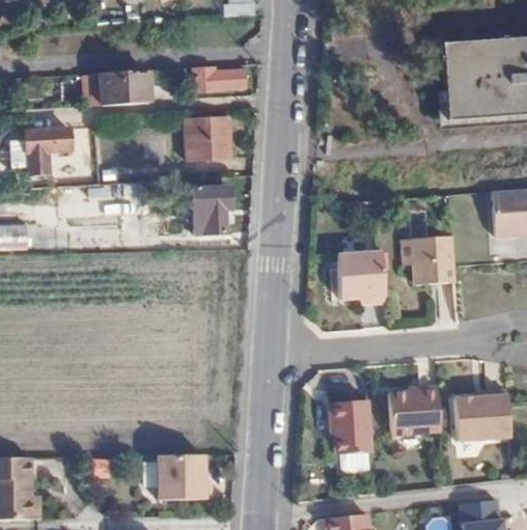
[(526,35),(445,42),(450,118),(526,113),(526,35)]
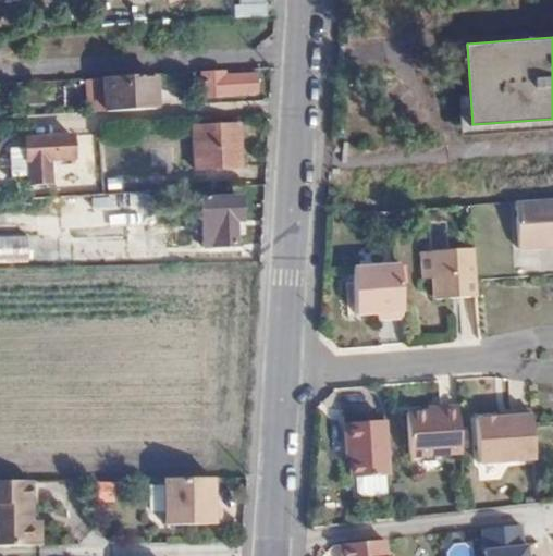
[(226,75),(226,70),(206,72),(206,94),(260,90),(260,74),(226,75)]
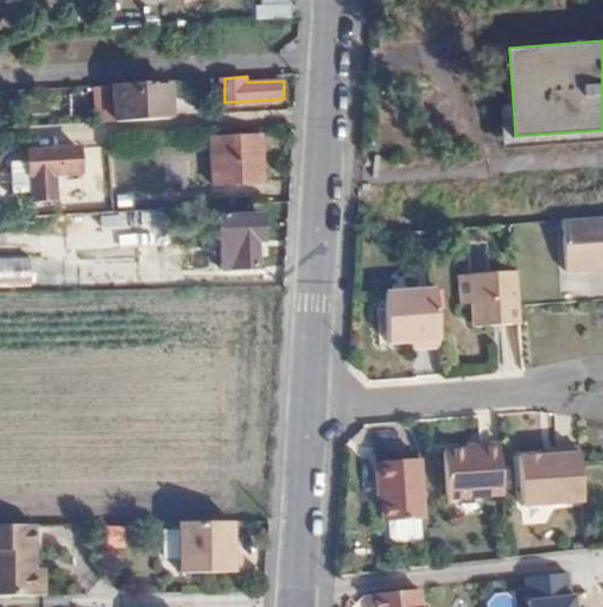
[(100,121),(172,117),(171,82),(153,83),(99,86),(100,121)]
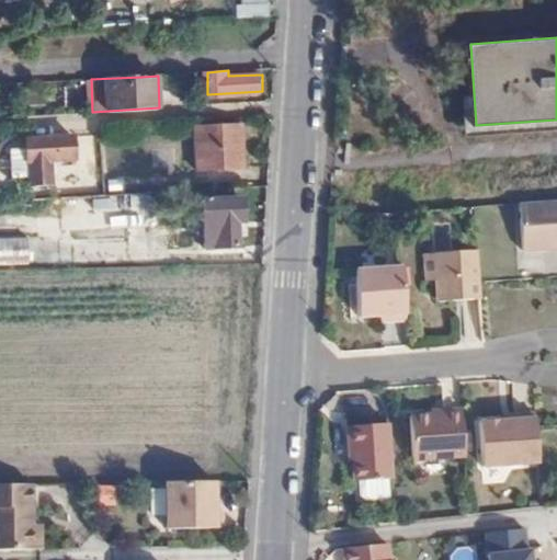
[(243,164),(243,124),(196,126),(197,167),(243,164)]
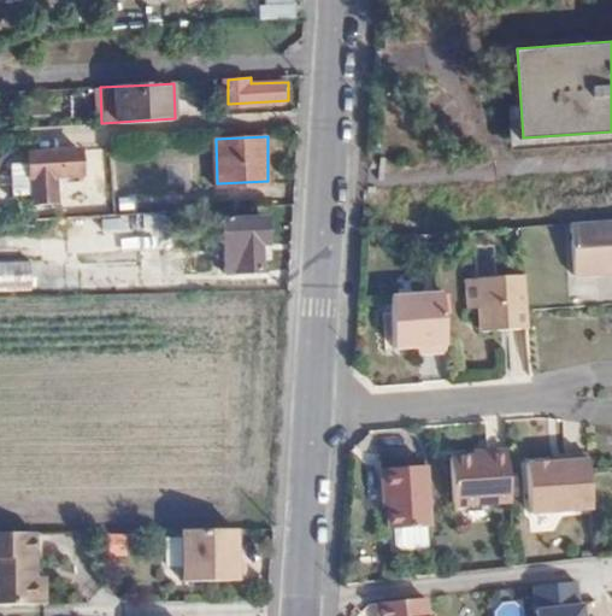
[(80,172),(80,148),(29,151),(29,175),(80,172)]
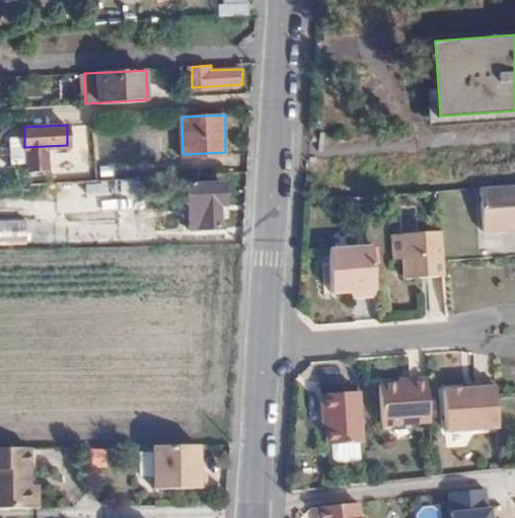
[(144,138),(145,154),(165,153),(165,138),(144,138)]
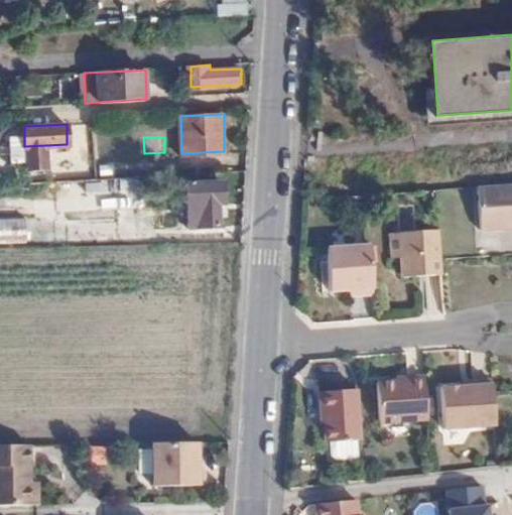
[(164,176),(76,180),(77,198),(164,196),(164,176)]
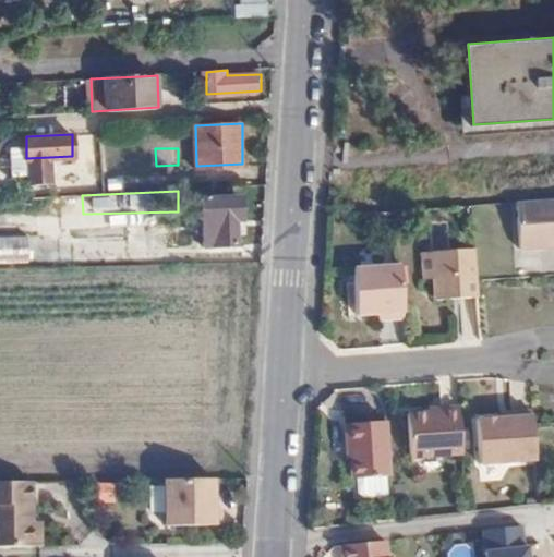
[(553,196),(517,200),(520,246),(553,243),(553,196)]
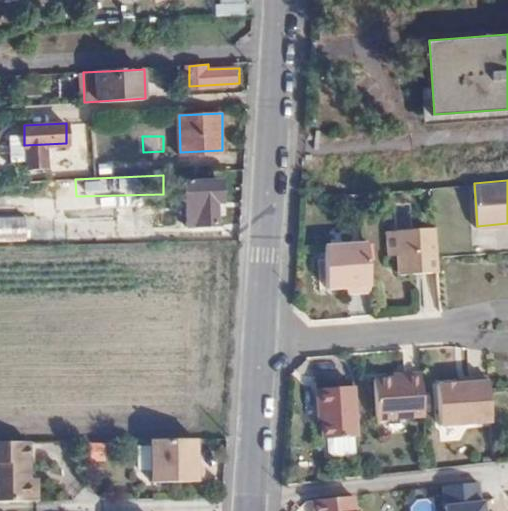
[(223,205),(222,183),(185,184),(187,229),(217,228),(218,205),(223,205)]
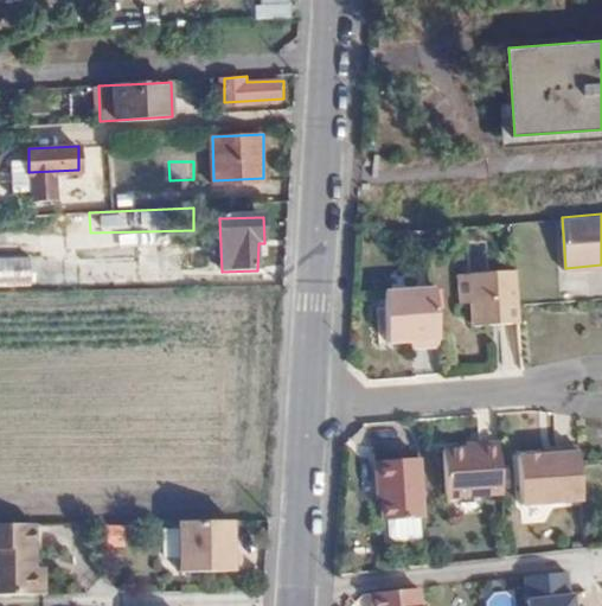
[(0,287),(68,287),(68,259),(0,257),(0,287)]
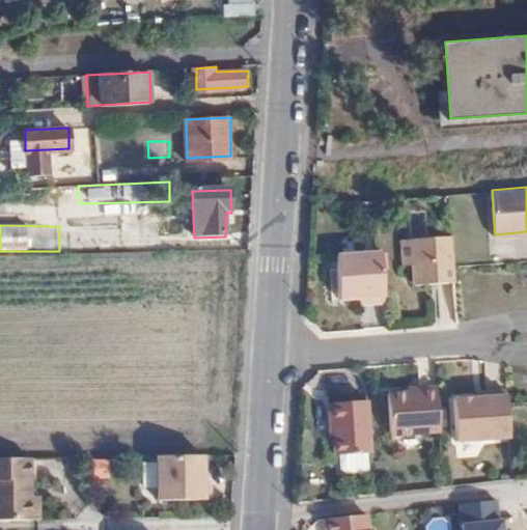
[(413,282),(455,280),(454,267),(451,232),(401,234),(403,260),(412,261),(413,282)]
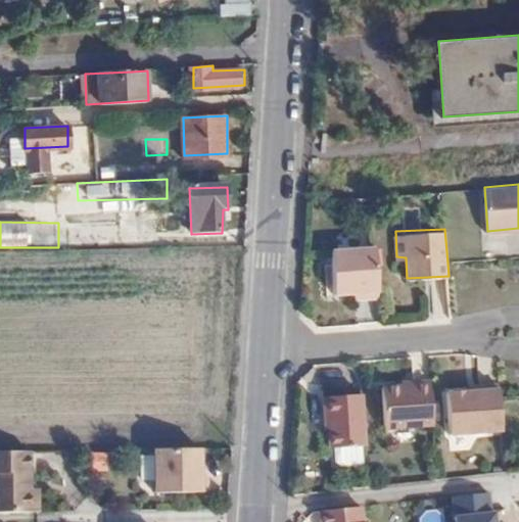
[(379,294),(376,245),(331,248),(334,290),(361,289),(362,295),(379,294)]
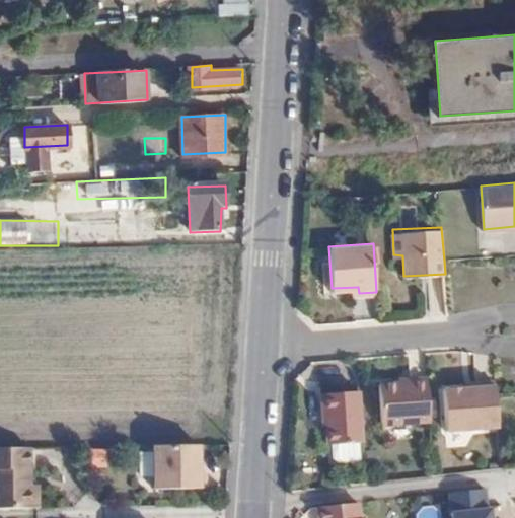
[(386,424),(431,422),(428,377),(410,377),(410,382),(384,384),(386,424)]
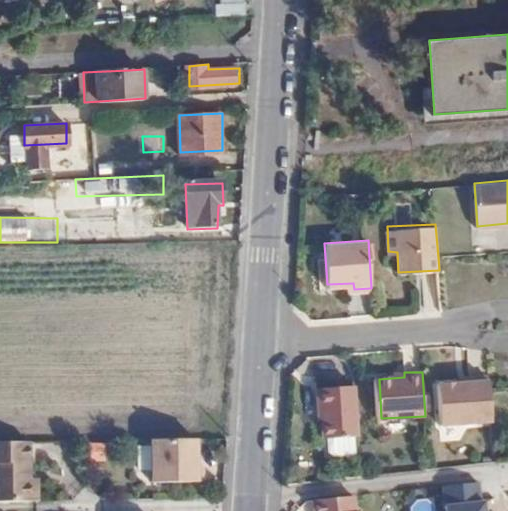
[(439,424),(491,421),(488,387),(488,375),(470,375),(471,381),(437,384),(439,424)]
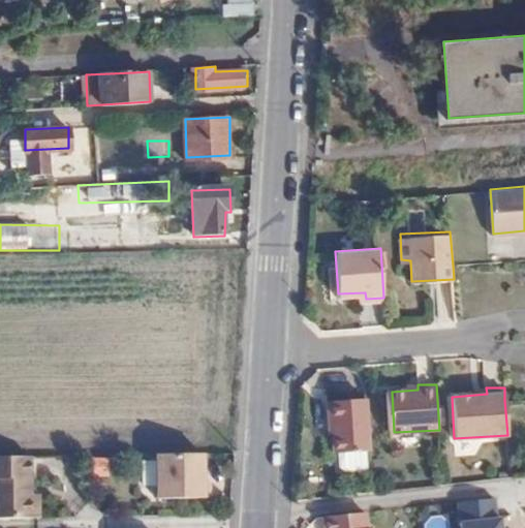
[(334,452),(371,449),(368,396),(328,398),(328,421),(332,421),(334,452)]
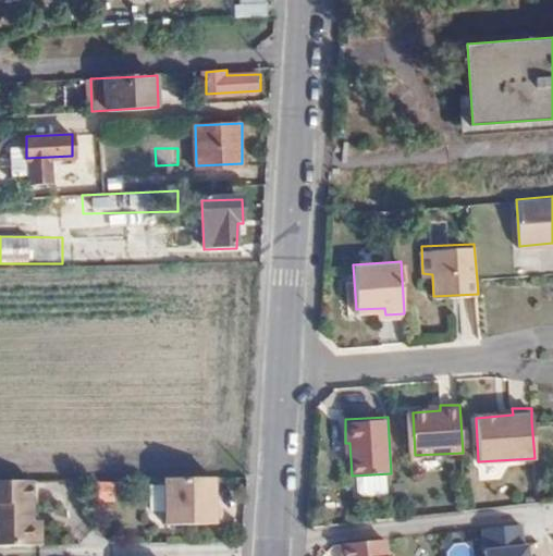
[(212,508),(213,479),(163,479),(164,524),(220,526),(220,508),(212,508)]
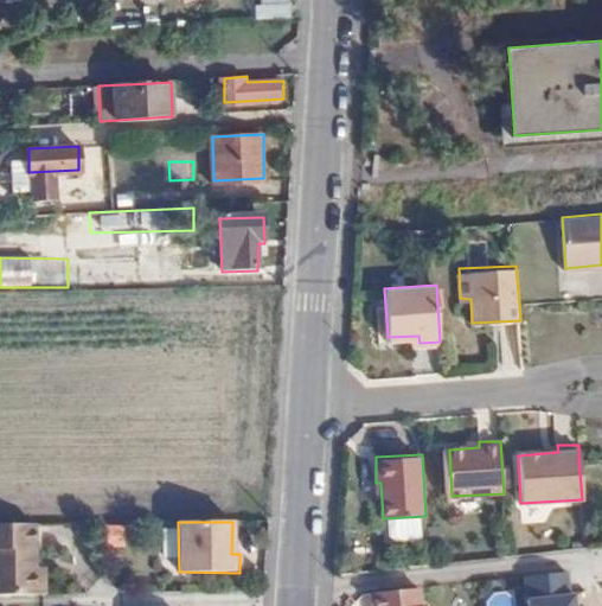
[(0,594),(44,594),(45,568),(36,568),(36,523),(0,523),(0,594)]
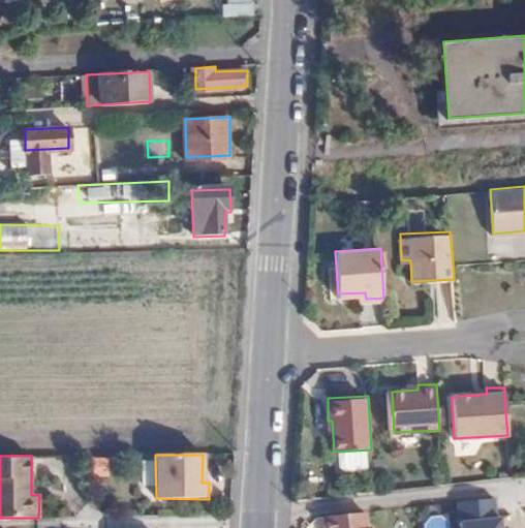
[(93,457),(93,476),(113,476),(112,457),(93,457)]
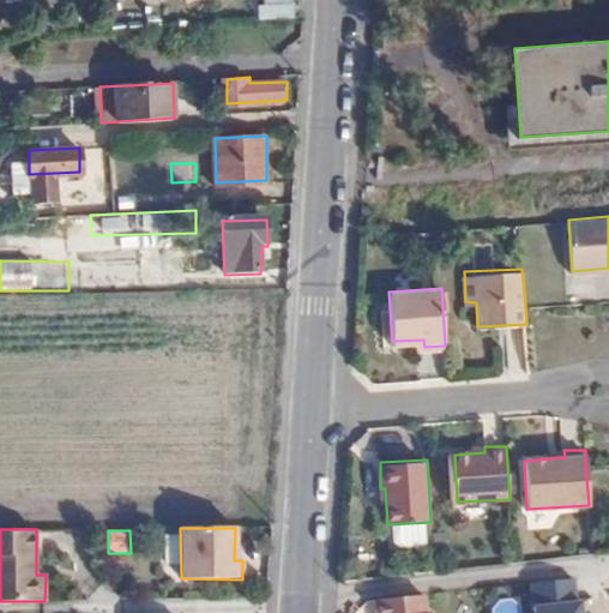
[(532,592),(574,587),(573,576),(531,581),(532,592)]
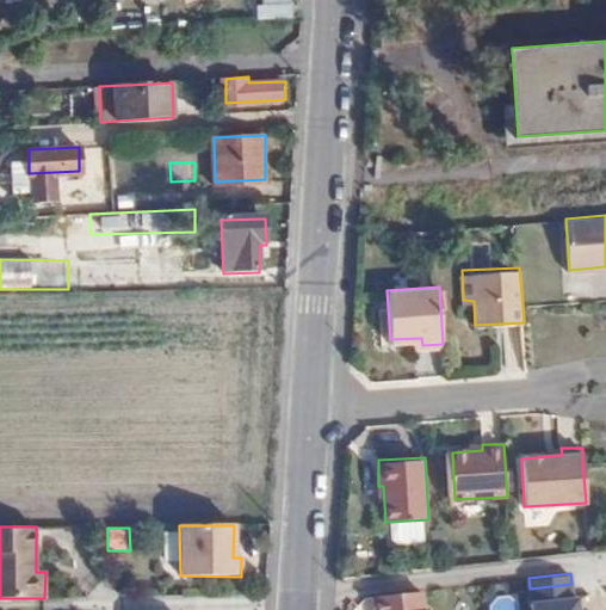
[(572,595),(572,584),(530,589),(531,609),(577,609),(577,595),(572,595)]
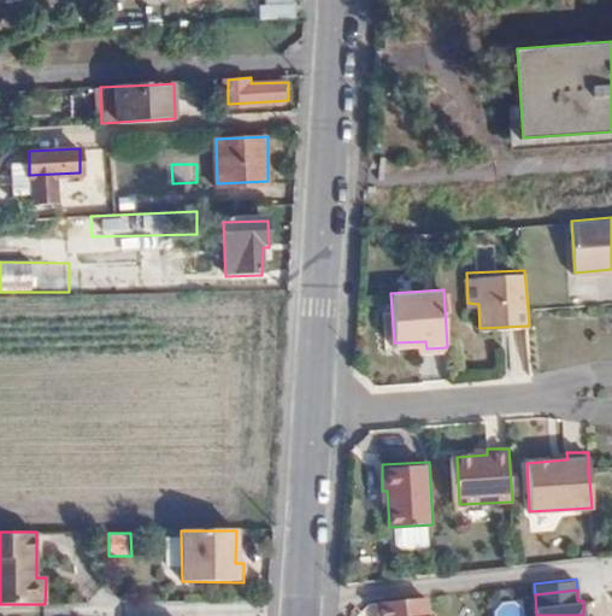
[(380,603),(380,611),(427,605),(425,597),(380,603)]
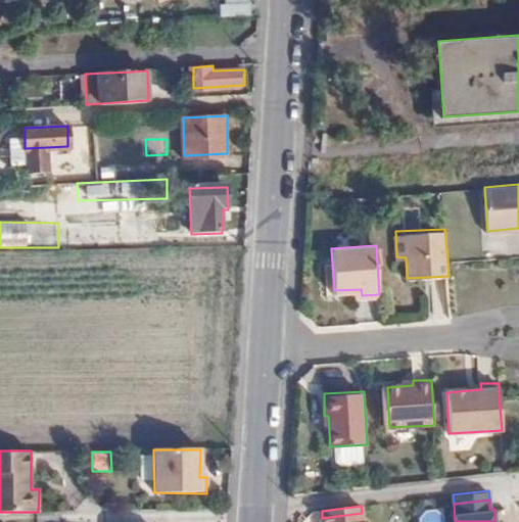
[(362,513),(322,518),(322,521),(368,521),(369,521),(362,521),(362,513)]
